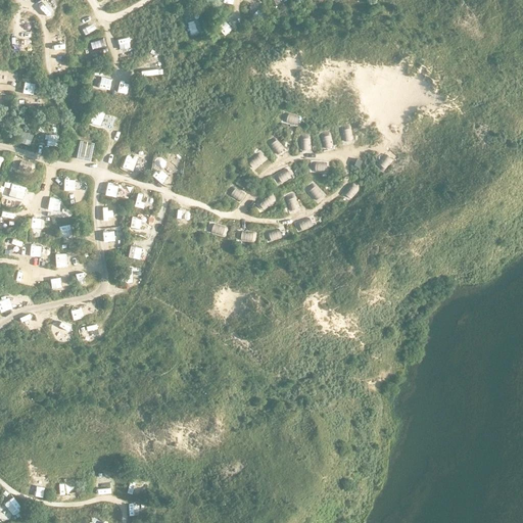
[(37,0),(35,4),(44,9),(48,0),(37,0)]
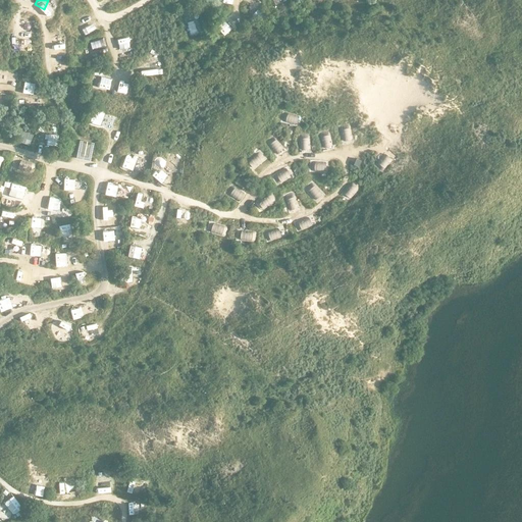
[(259,8),(259,0),(249,0),(249,8),(259,8)]
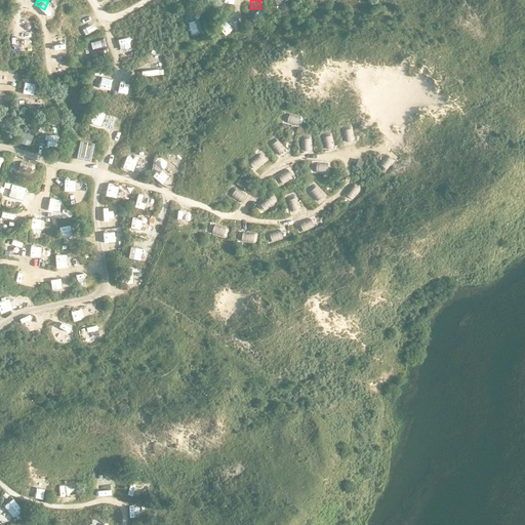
[(217,26),(225,36),(233,31),(227,19),(217,26)]
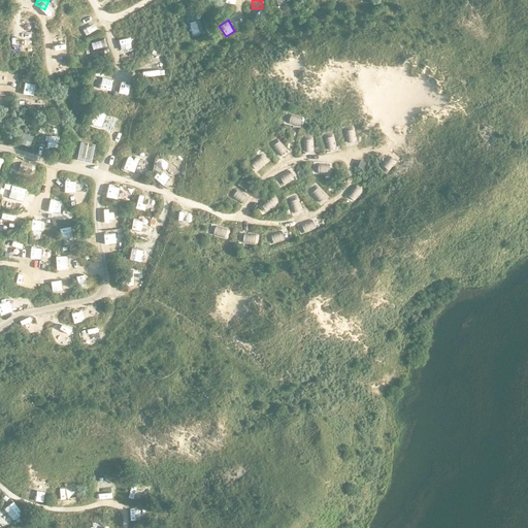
[(54,34),(54,44),(65,44),(65,34),(54,34)]
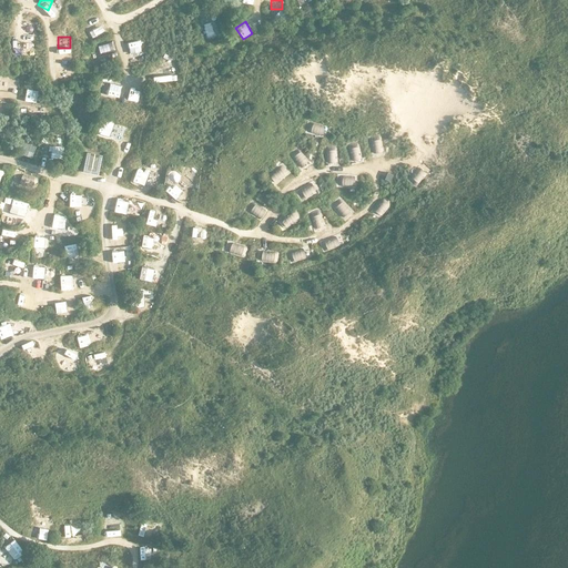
[(58,67),(70,66),(70,54),(58,56),(58,67)]
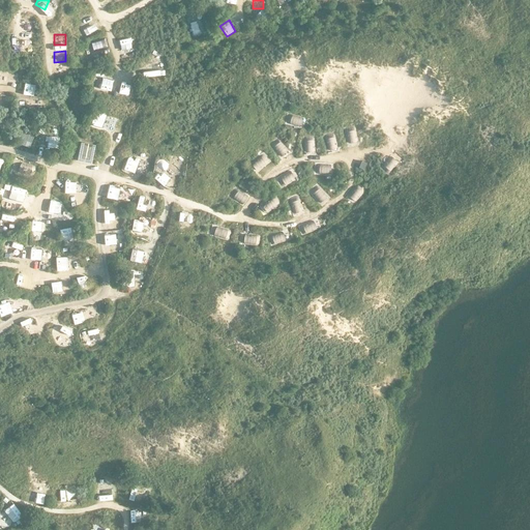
[(147,78),(167,74),(166,68),(146,72),(147,78)]
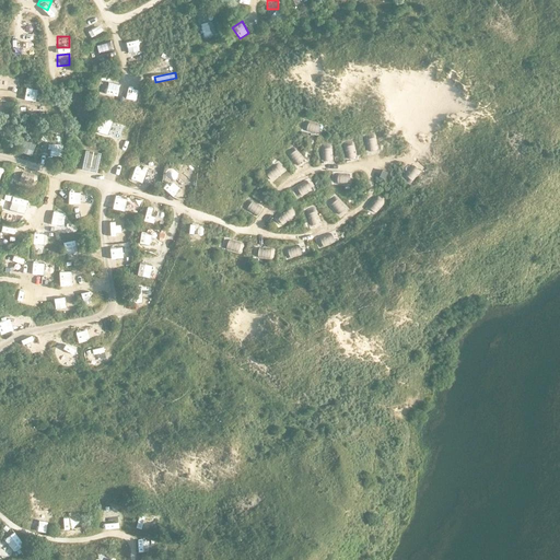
[(133,102),(133,89),(123,89),(123,102),(133,102)]
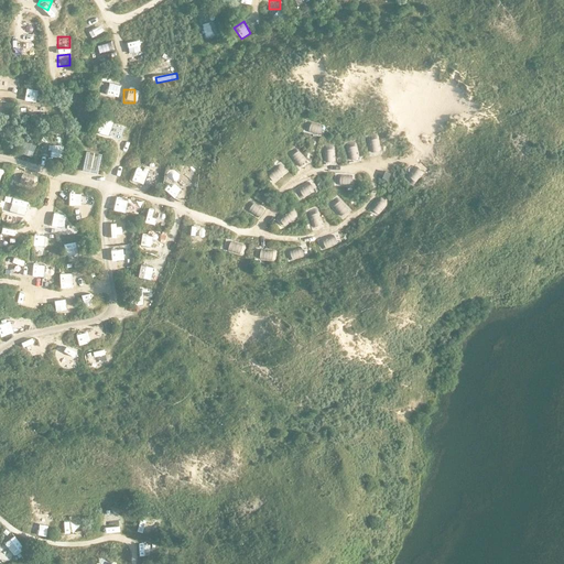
[(36,115),(39,102),(28,100),(25,112),(36,115)]
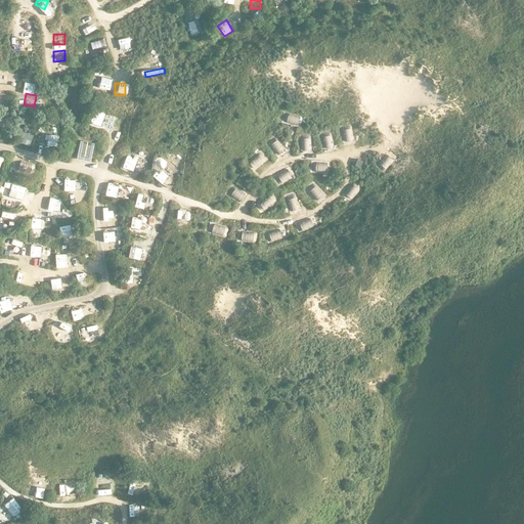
[(91,122),(113,128),(116,115),(94,110),(91,122)]
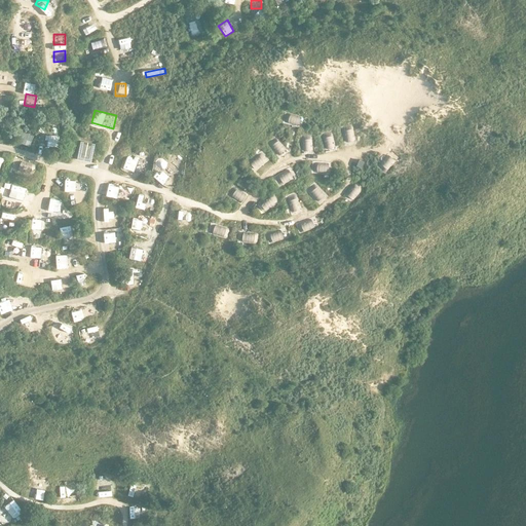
[(285,115),(285,123),(296,124),(296,116),(285,115)]
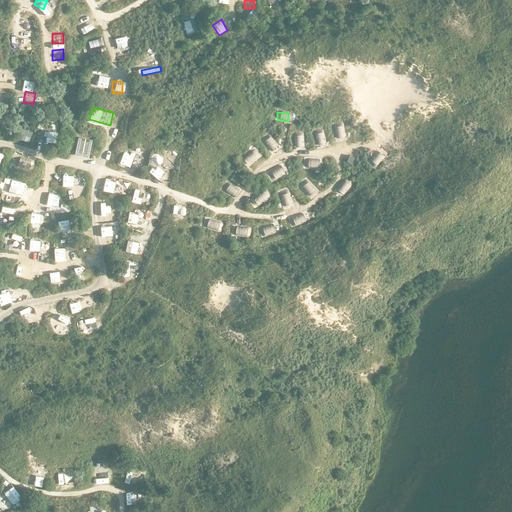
[(20,139),(30,141),(33,131),(23,128),(20,139)]
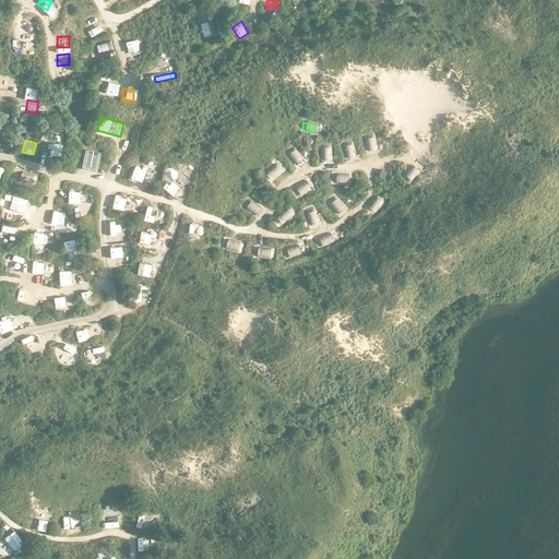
[(60,155),(61,144),(49,143),(48,155),(60,155)]
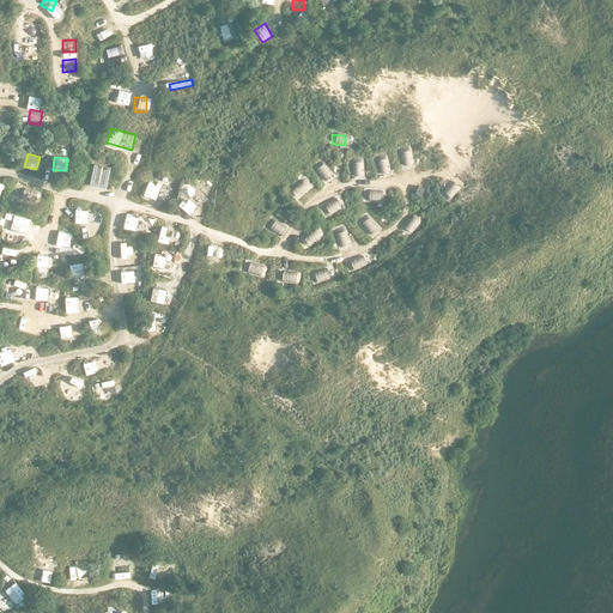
[(316,168),(323,178),(331,173),(323,163),(316,168)]
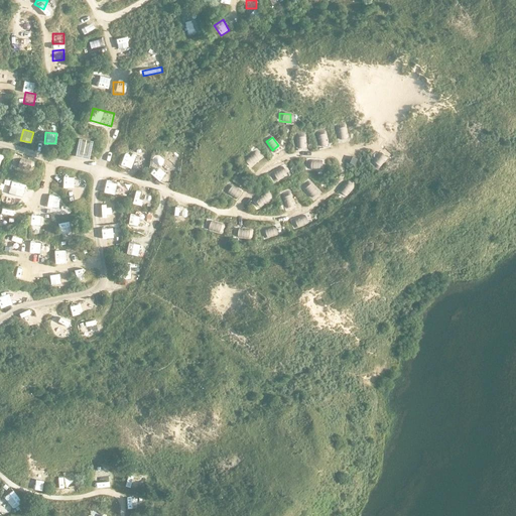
[(92,143),(79,140),(76,155),(89,157),(92,143)]
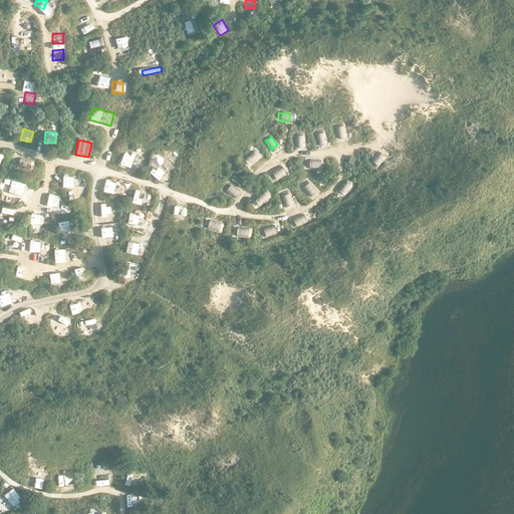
[(256,148),(245,158),(251,164),(262,155),(256,148)]
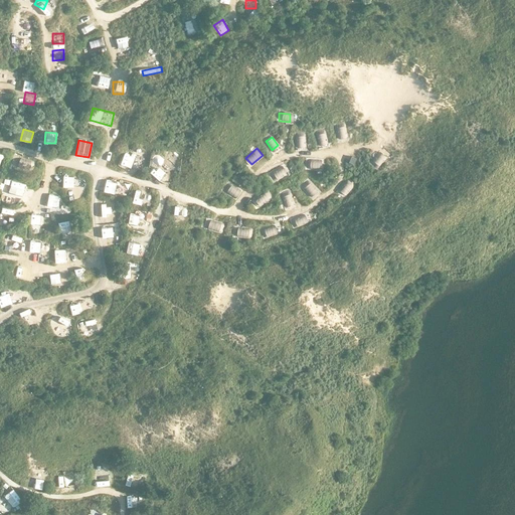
[(388,153),(380,149),(374,162),(382,165),(388,153)]
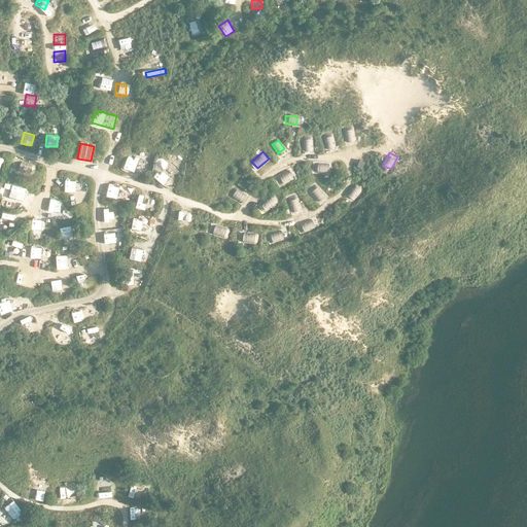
[(134,173),(138,161),(128,156),(124,169),(134,173)]
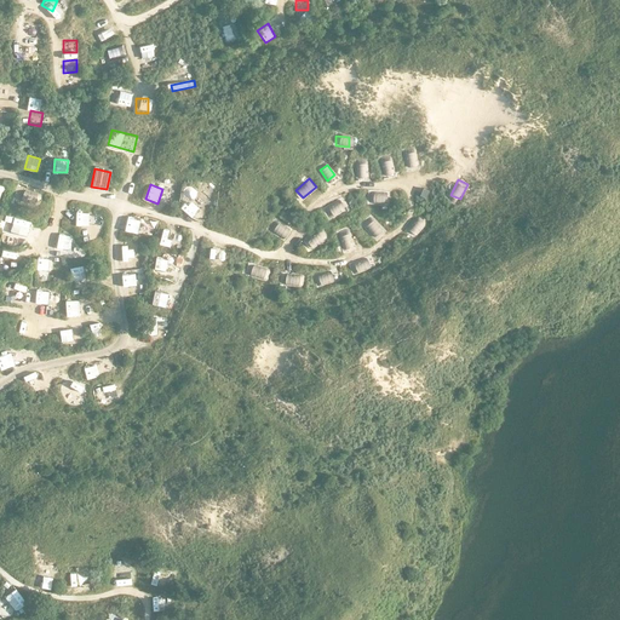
[(369,204),(384,204),(384,193),(369,191),(369,204)]
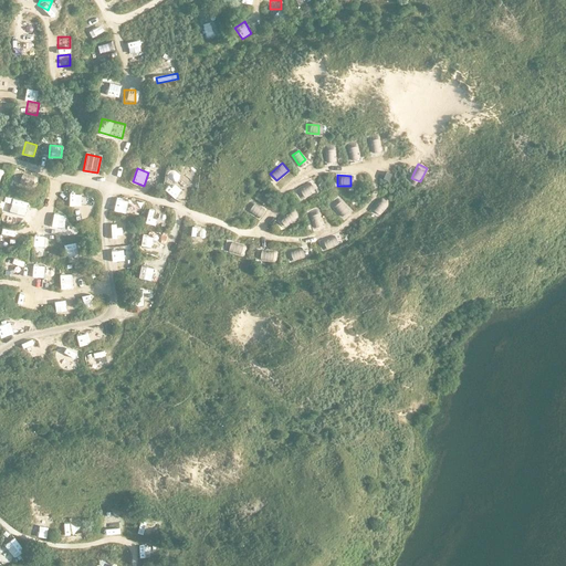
[(301,200),(315,194),(311,185),(296,190),(301,200)]
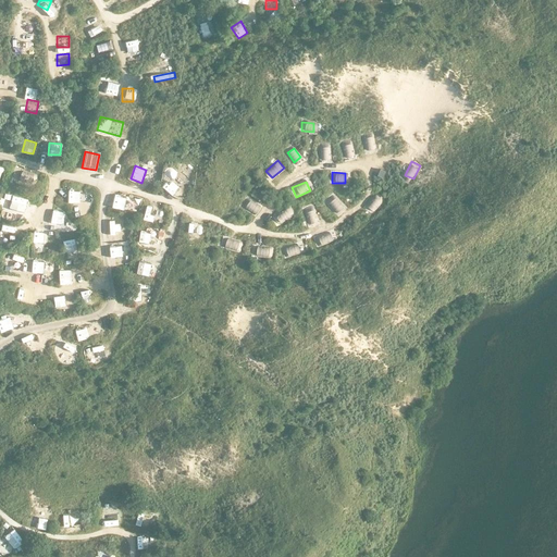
[(73,190),(69,201),(78,206),(83,195),(73,190)]
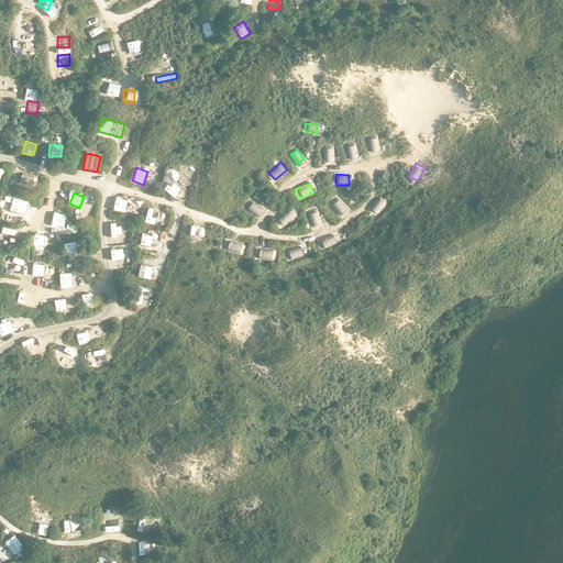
[(1,201),(10,205),(12,197),(4,194),(1,201)]
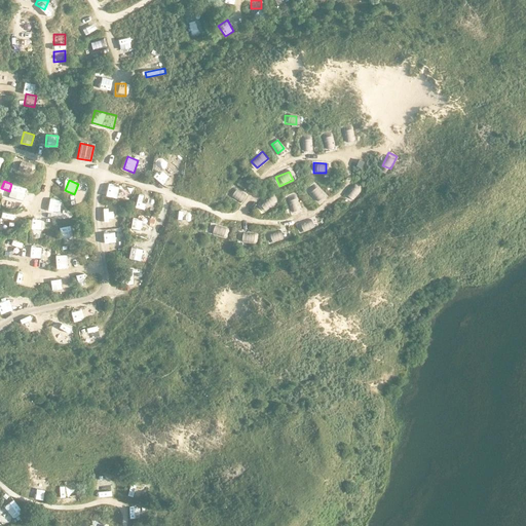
[(9,195),(24,200),(28,188),(13,184),(9,195)]
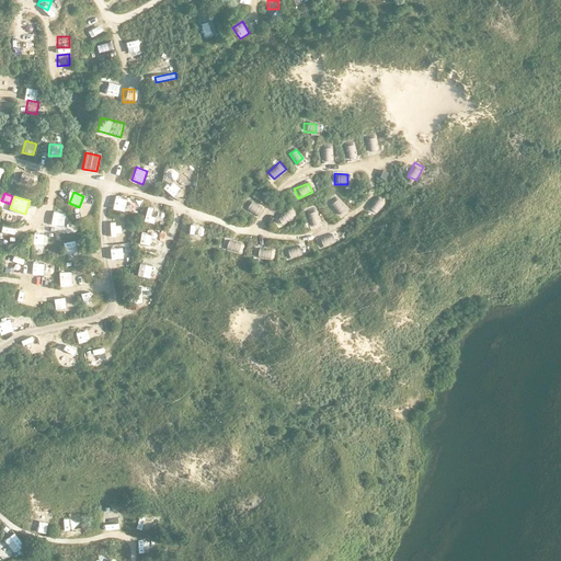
[(124,210),(127,198),(115,196),(113,208),(124,210)]
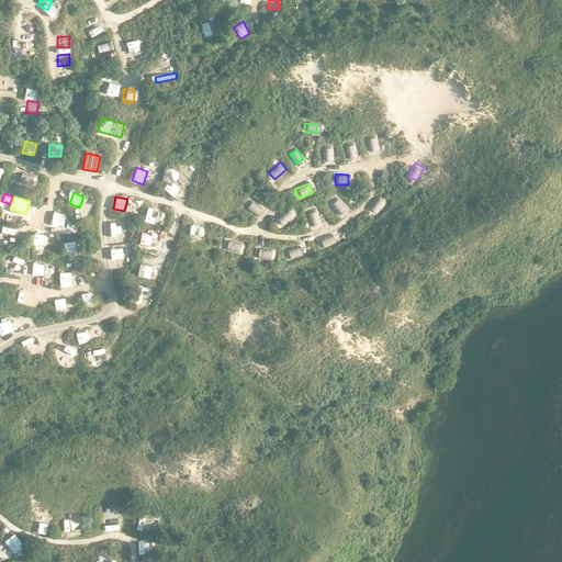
[(53,211),(49,224),(62,226),(65,214),(53,211)]
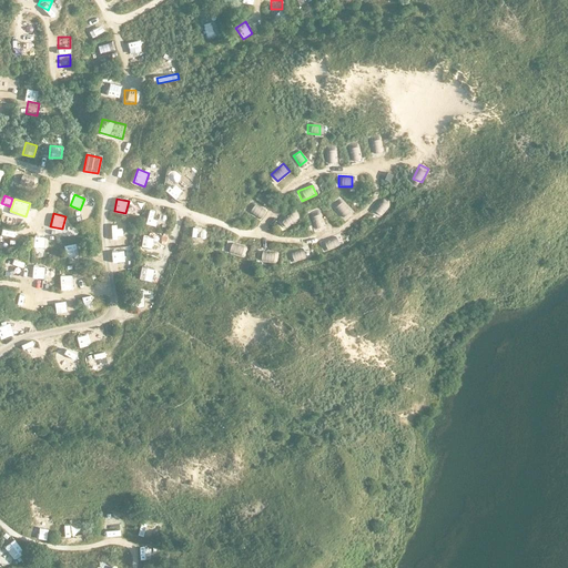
[(122,237),(122,226),(112,226),(112,237),(122,237)]
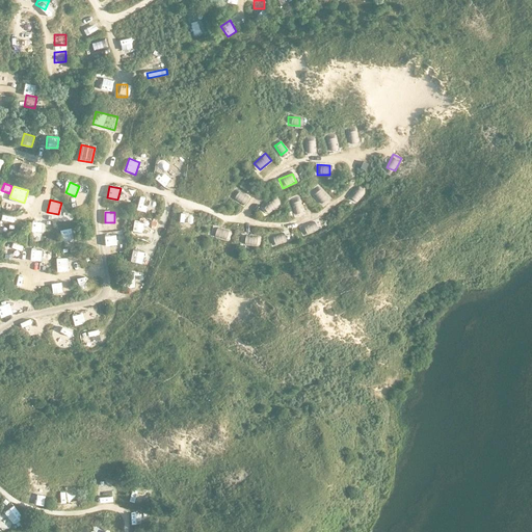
[(0,227),(11,230),(14,216),(2,214),(0,227)]
